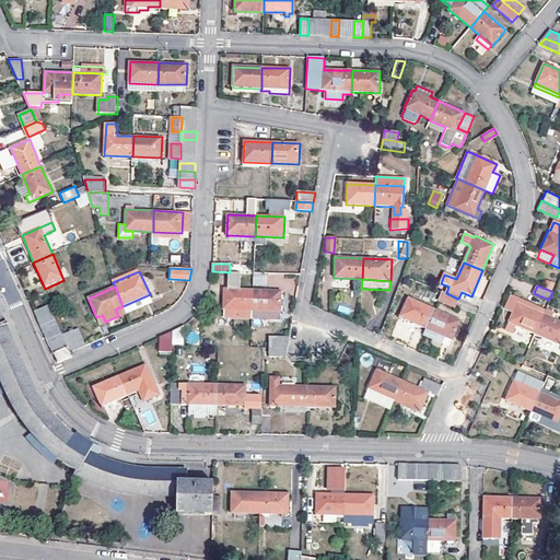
[(252,321),(253,290),(225,289),(224,319),(252,321)]
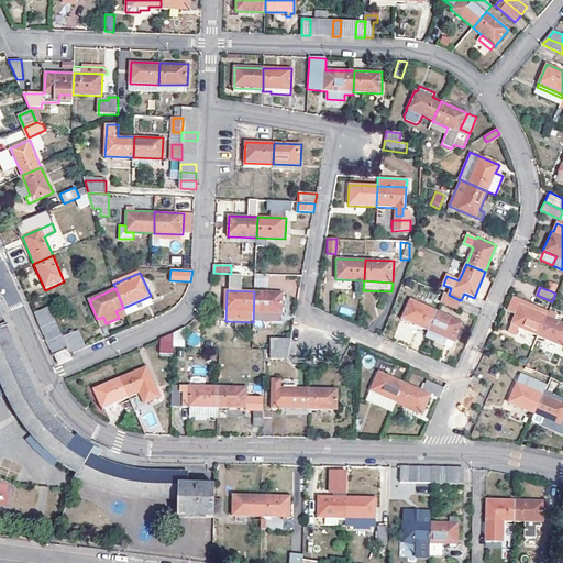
[(284,293),(254,291),(253,322),(283,323),(284,293)]
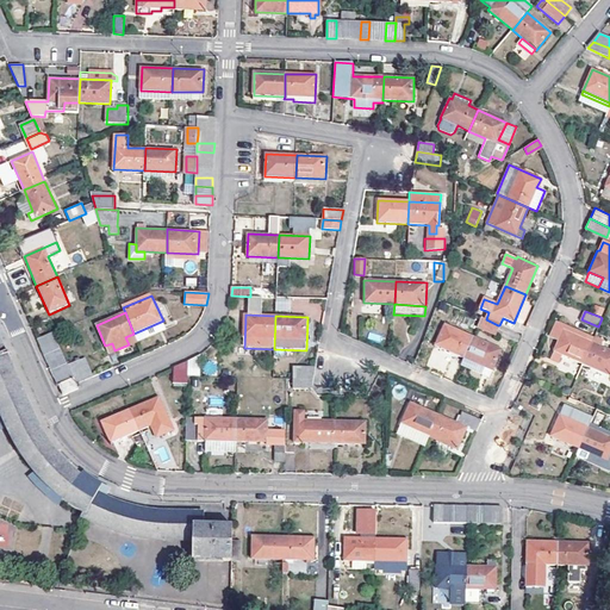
[(495,332),(498,325),(486,319),(481,318),(478,327),(495,332)]
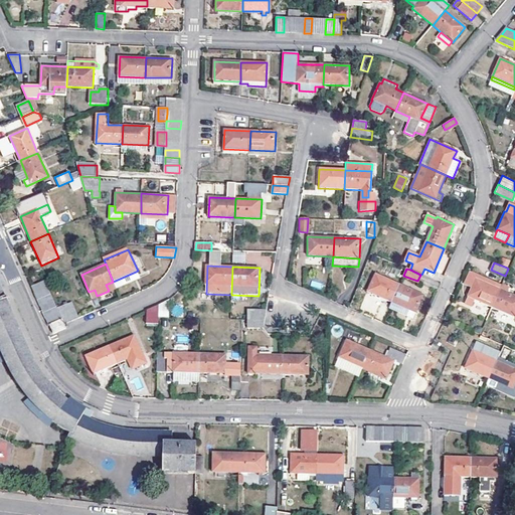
[(113,282),(116,288),(140,277),(138,271),(113,282)]
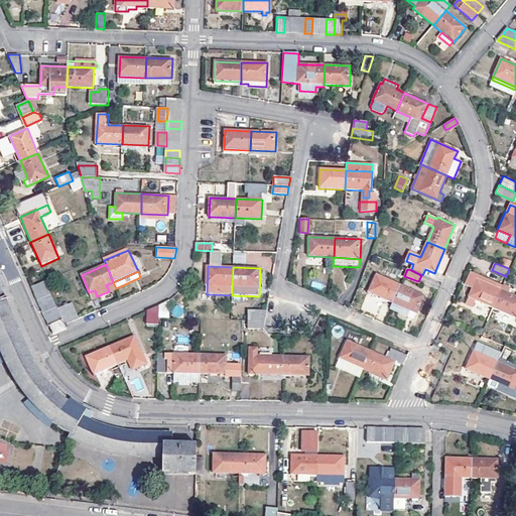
[(497,284),(472,273),(467,285),(474,288),(470,296),(470,297),(467,303),(473,306),(476,299),(494,307),(501,290),(495,287),(497,284)]
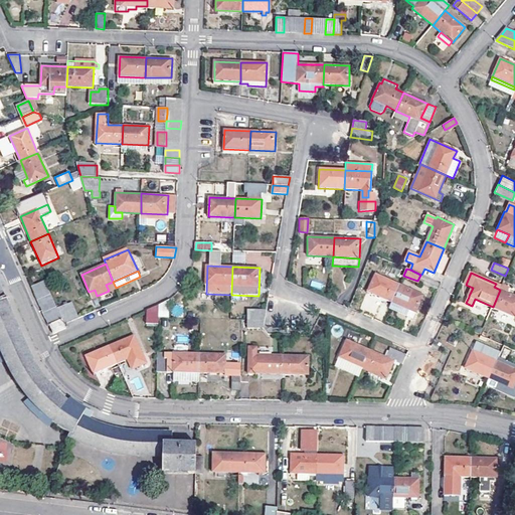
[(375,274),(367,292),(391,302),(399,284),(375,274)]
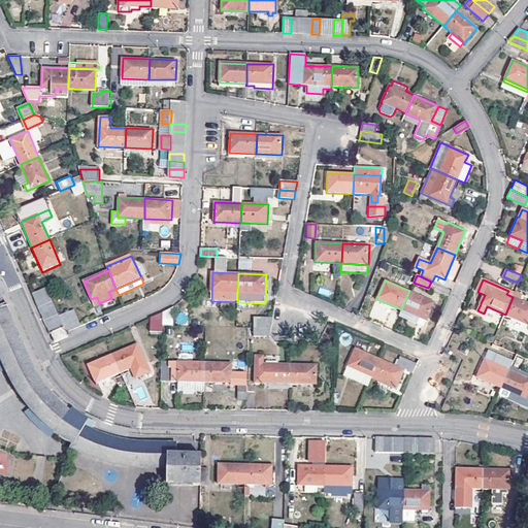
[(46,288),(32,295),(35,302),(50,295),(46,288)]
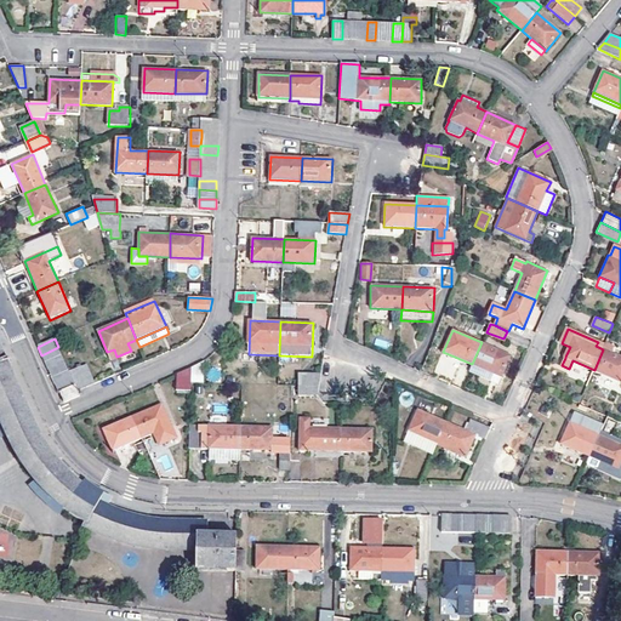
[(127,343),(131,351),(140,347),(136,340),(127,343)]
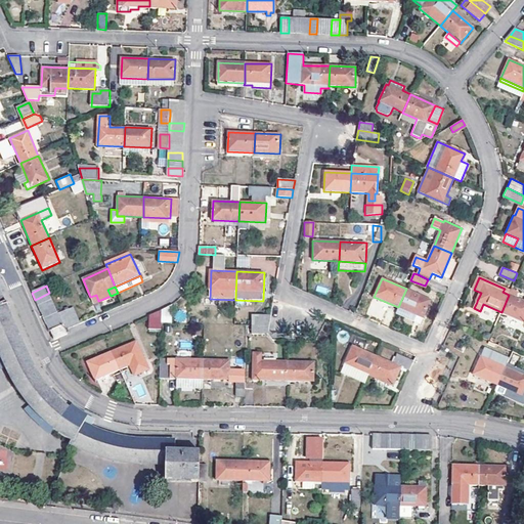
[(413,319),(420,322),(422,317),(423,318),(431,300),(406,289),(398,307),(416,315),(413,319)]
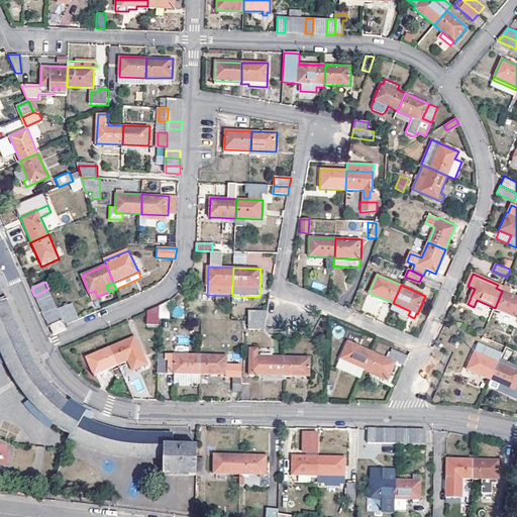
[(516,297),(510,294),(512,289),(505,286),(502,291),(495,308),(516,317),(516,297)]
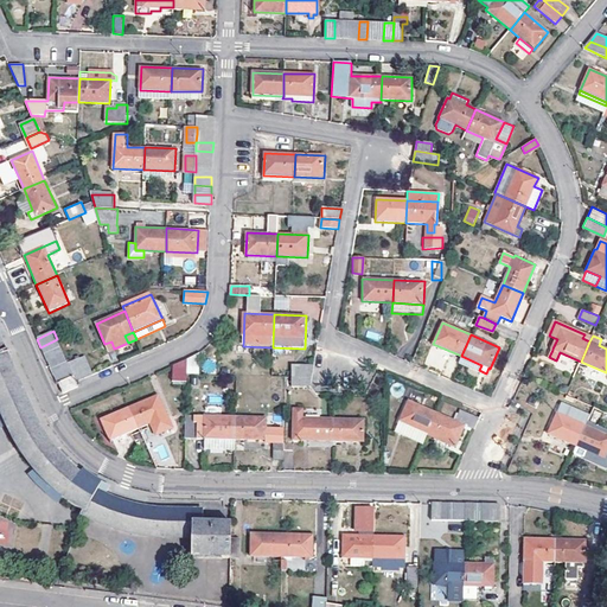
[(0,404),(10,427),(14,438),(36,470),(58,491),(88,512),(85,518),(110,536),(122,542),(192,543),(192,524),(204,524),(204,510),(185,510),(149,509),(138,508),(119,500),(107,494),(98,491),(101,486),(88,478),(82,473),(75,467),(58,452),(39,425),(0,338),(0,404)]
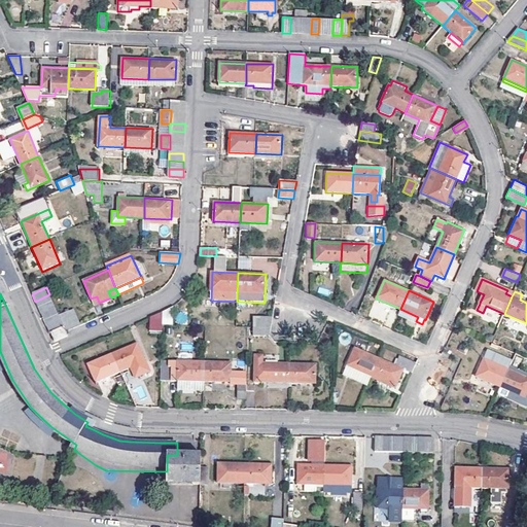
[(49,294),(35,302),(38,308),(53,302),(49,294)]
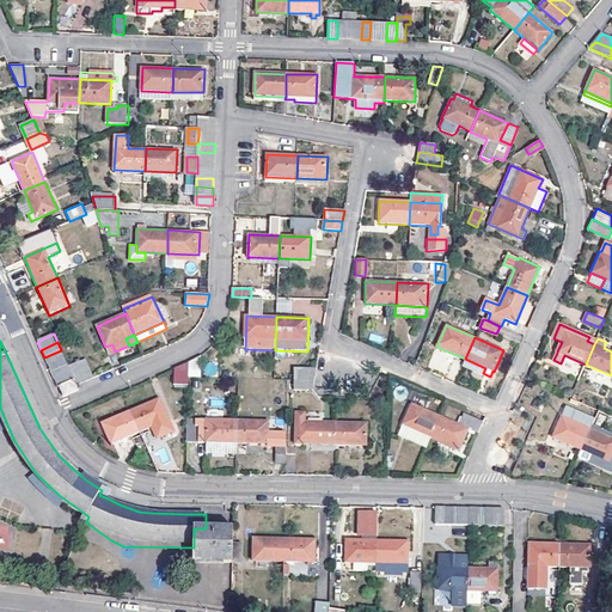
[(109,355),(115,352),(112,344),(105,347),(105,348),(109,355)]
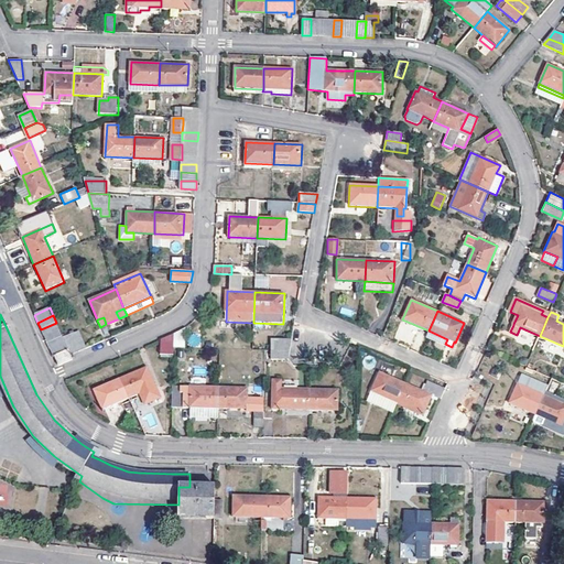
[(400,326),(426,337),(429,331),(402,320),(400,326)]
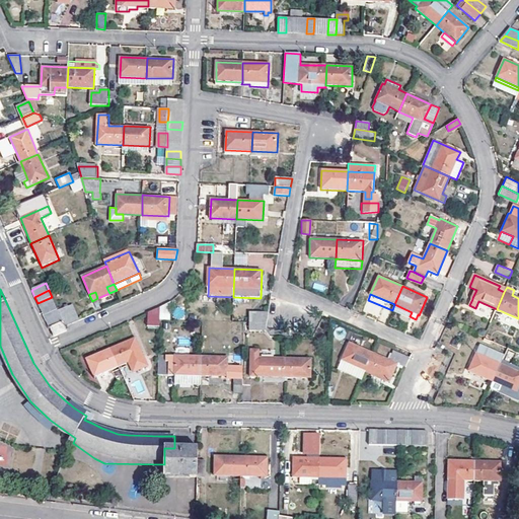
[(52,297),(38,303),(40,310),(55,303),(52,297)]
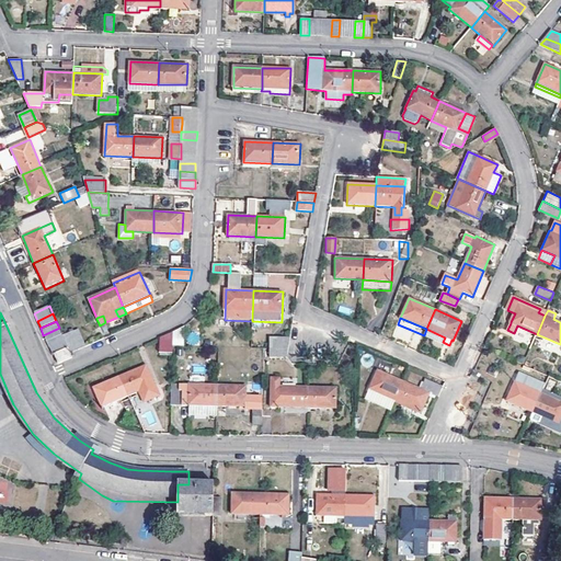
[(185,325),(173,332),(172,346),(184,346),(185,325)]
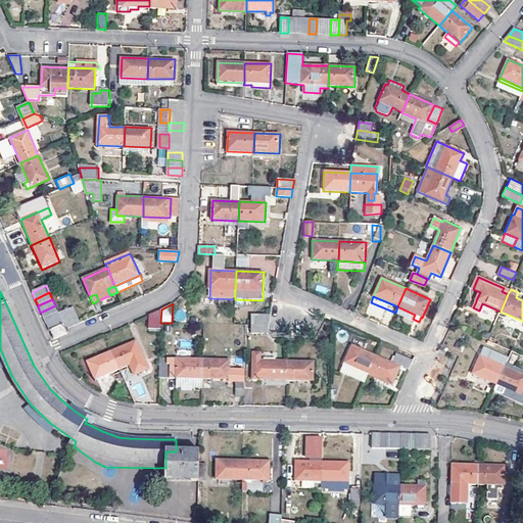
[(55,305),(40,313),(43,319),(57,312),(55,305)]
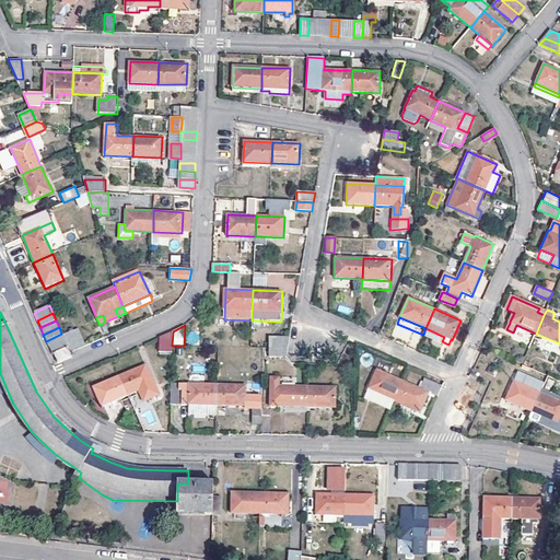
[(426,328),(423,335),(441,343),(447,346),(448,345),(442,341),(444,337),(426,328)]
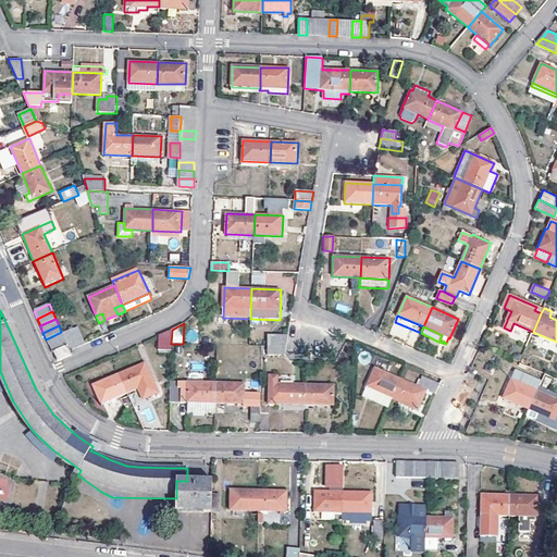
[(67,347),(70,351),(86,345),(77,327),(62,334),(64,339),(67,347)]
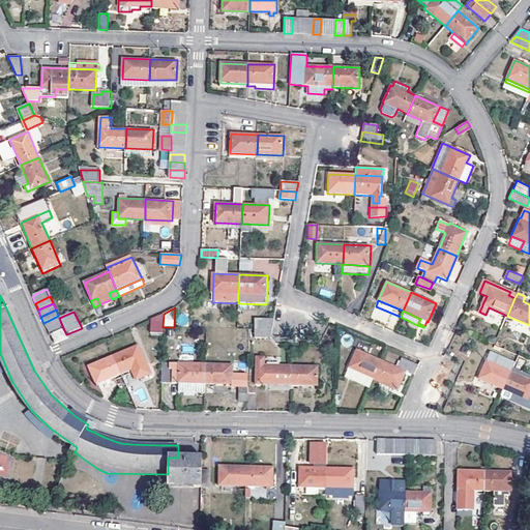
[(164,314),(151,320),(151,334),(163,334),(163,327),(164,314)]
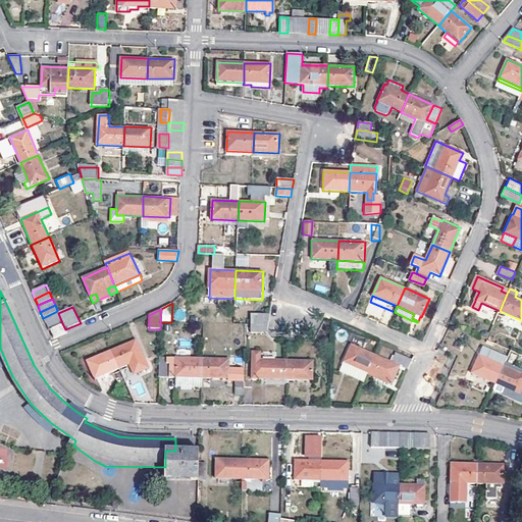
[(57,311),(43,318),(46,324),(60,318),(58,313),(57,311)]
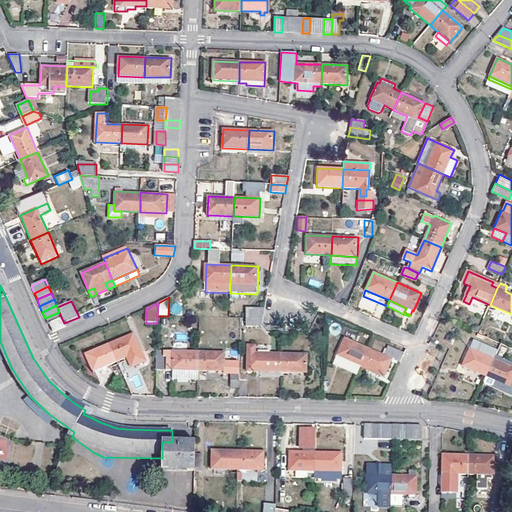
[(172,314),(181,314),(181,305),(172,305),(172,314)]
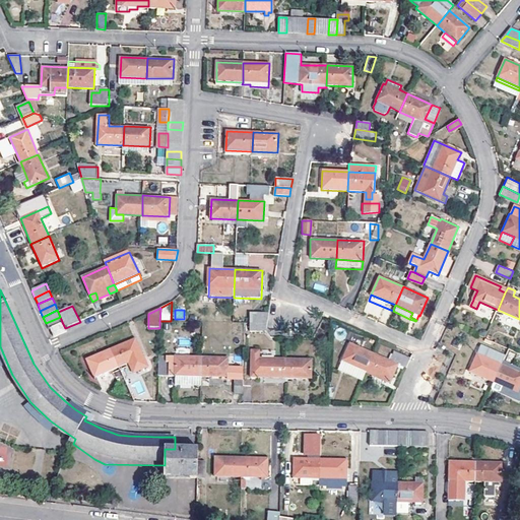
[(267,324),(268,314),(250,313),(250,323),(267,324)]
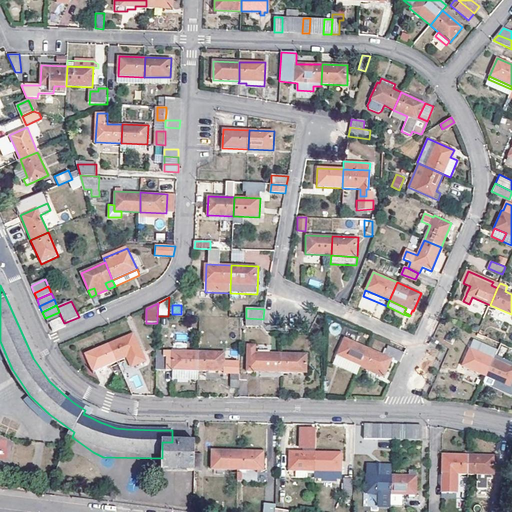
[(59,312),(45,318),(48,325),(50,324),(62,319),(59,312)]
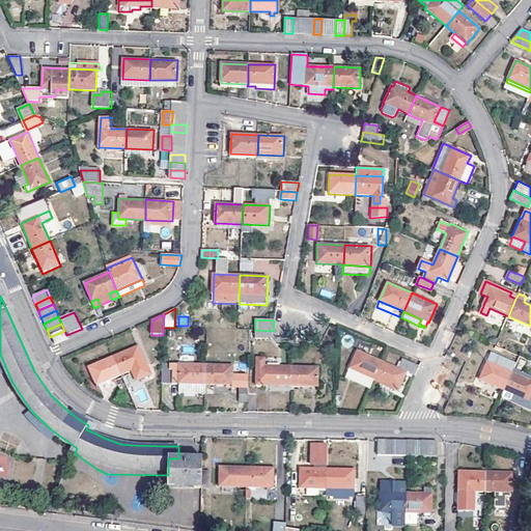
[(273,331),(255,330),(255,339),(271,339),(273,331)]
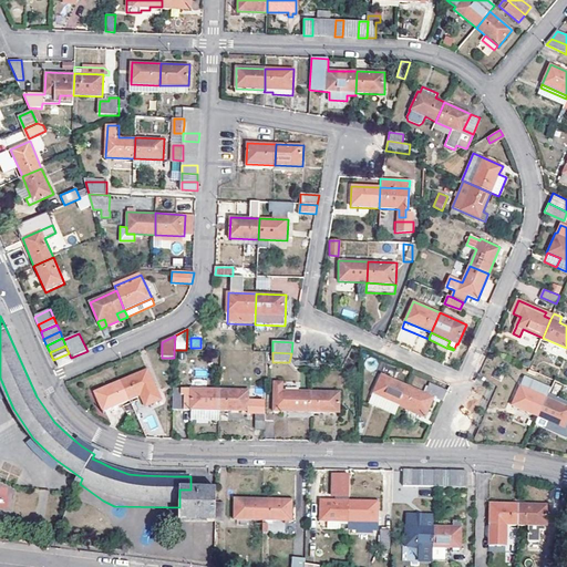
[(69,353),(55,359),(60,368),(73,362),(71,358),(69,353)]
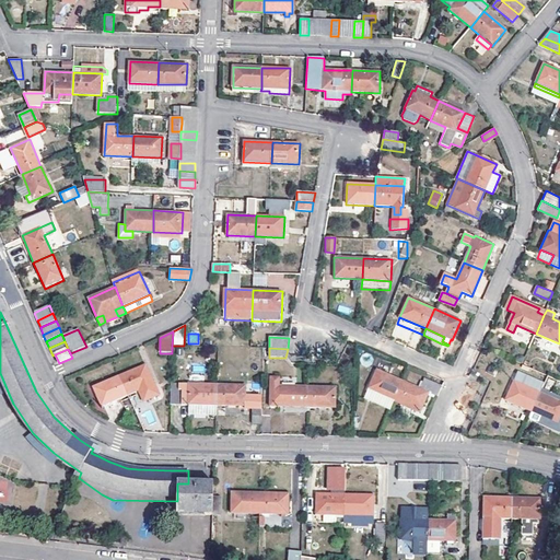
[(120,376),(128,396),(154,384),(147,365),(120,376)]
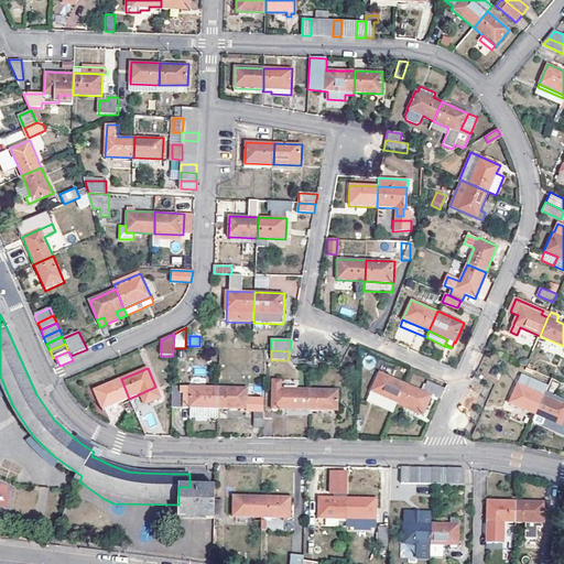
[(397,403),(405,383),(379,372),(370,391),(371,391),(397,403)]
